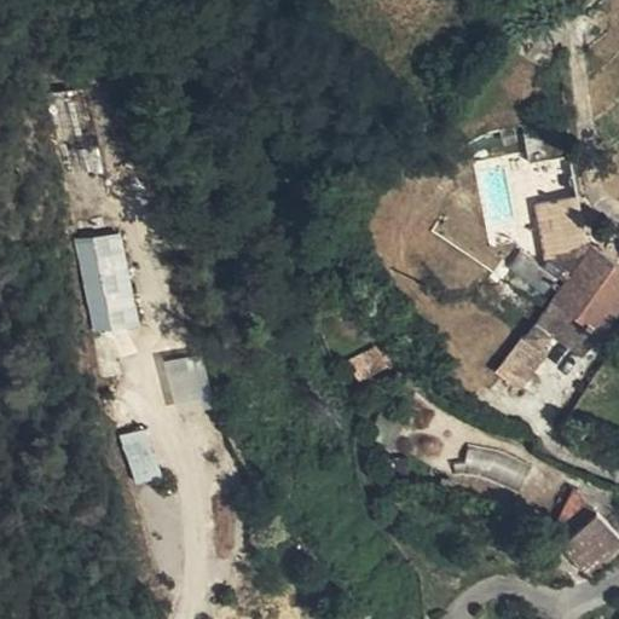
[(138,324),(88,88),(45,98),(94,335),(138,324)]
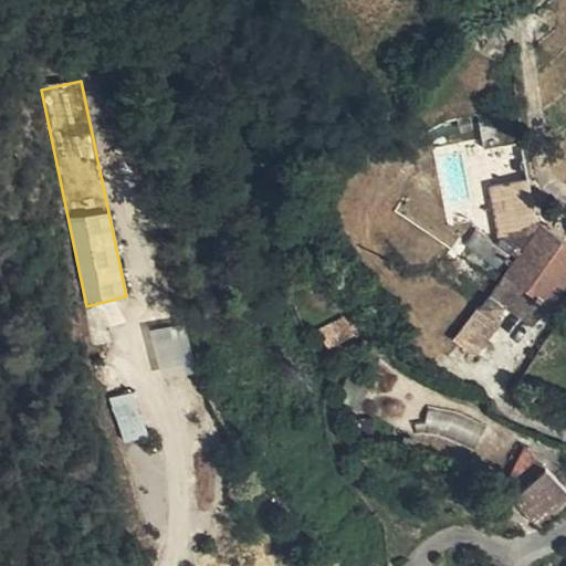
[(522,144),(519,109),(501,112),(505,146),(522,144)]
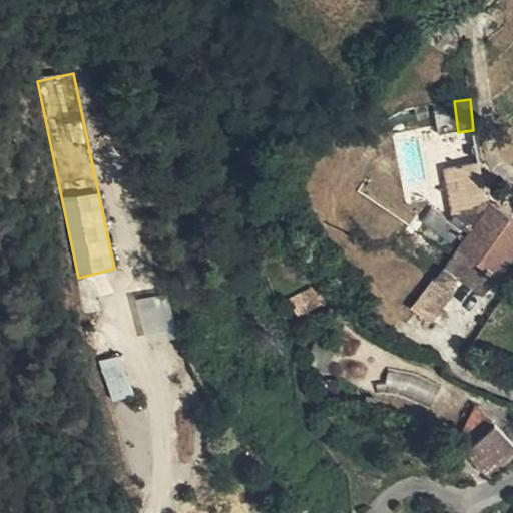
[(473,130),(458,132),(441,136),(447,169),(480,162),(473,130)]
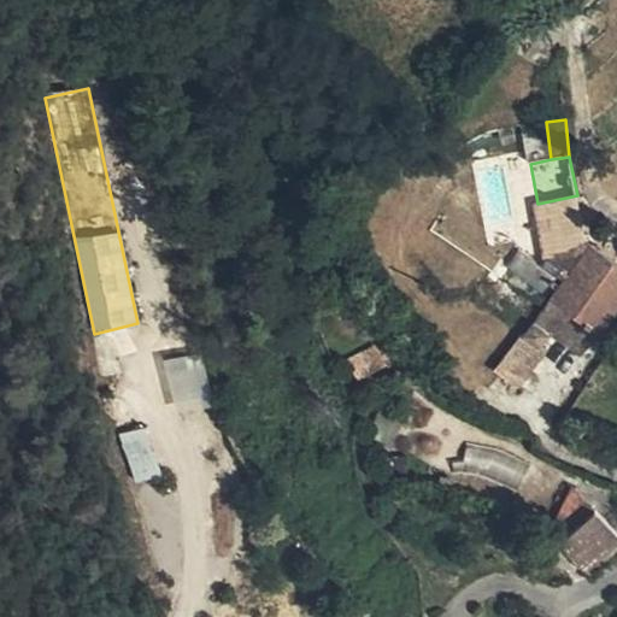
[(575,253),(587,239),(577,195),(538,204),(548,258),(575,253)]
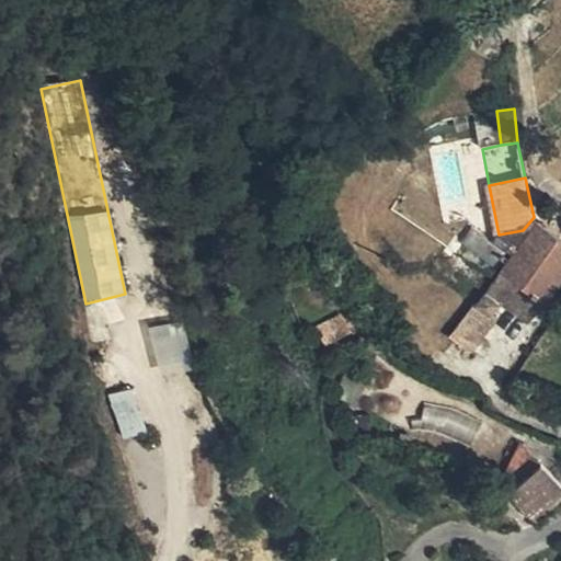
[(515,253),(538,221),(534,217),(523,230),(499,235),(494,241),(510,250),(515,253)]
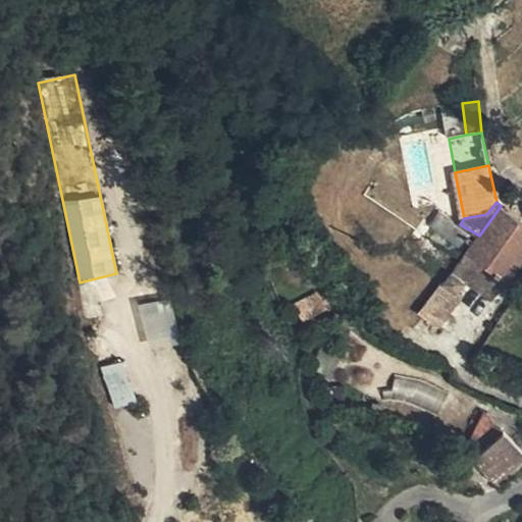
[(468,252),(508,280),(521,260),(521,221),(501,206),(479,236),(468,252)]
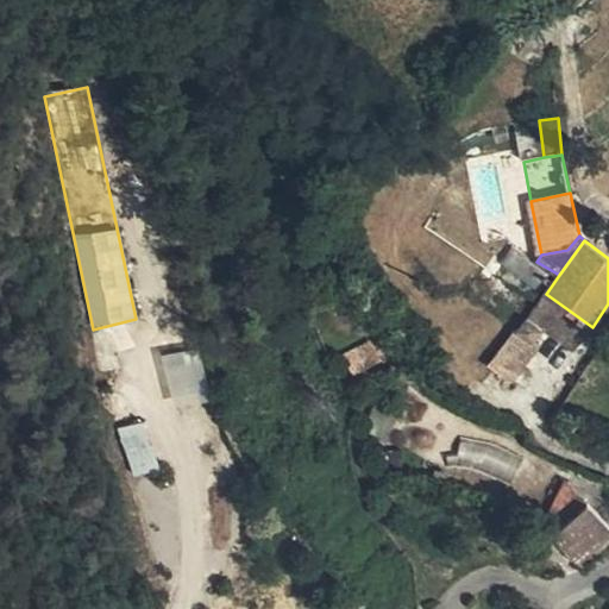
[(541,290),(553,271),(537,262),(513,246),(502,263),(541,290)]
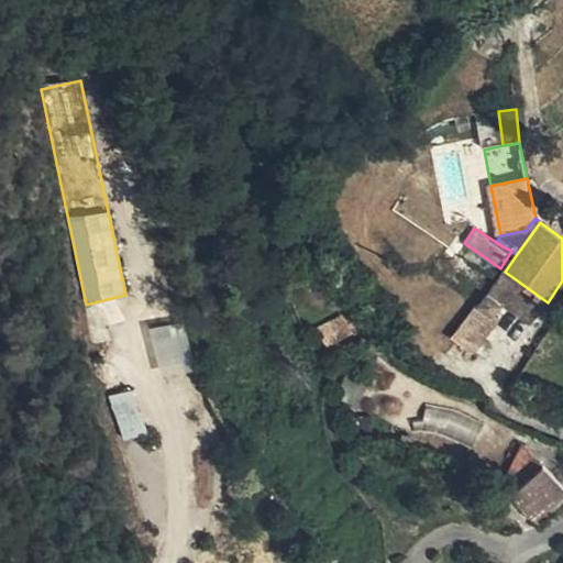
[(501,306),(531,327),(548,302),(505,272),(487,295),(501,306)]
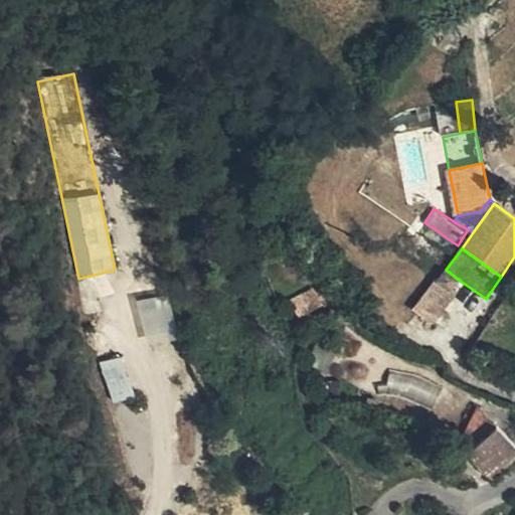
[(452,290),(459,280),(446,270),(438,281),(436,280),(413,310),(433,324),(455,293),(452,290)]
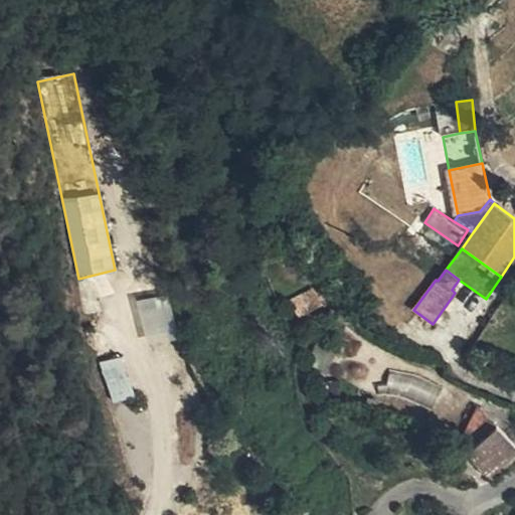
[(301,298),(309,311),(322,303),(314,290),(301,298)]
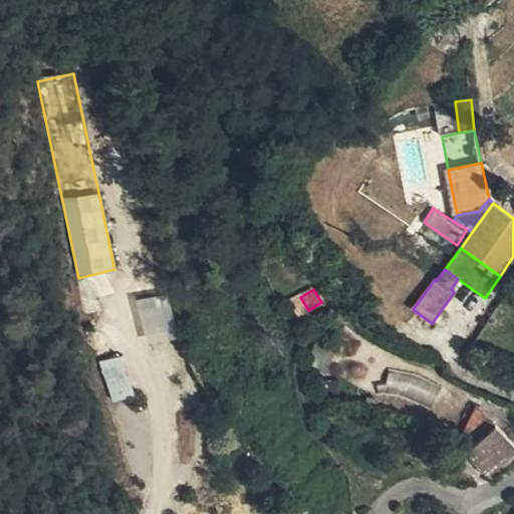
[(170,296),(139,301),(147,342),(178,336),(170,296)]
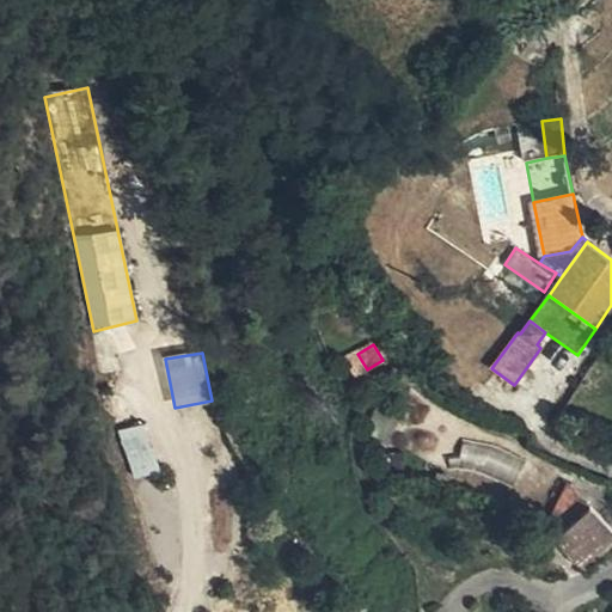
[(354,378),(367,369),(357,354),(346,361),(354,378)]
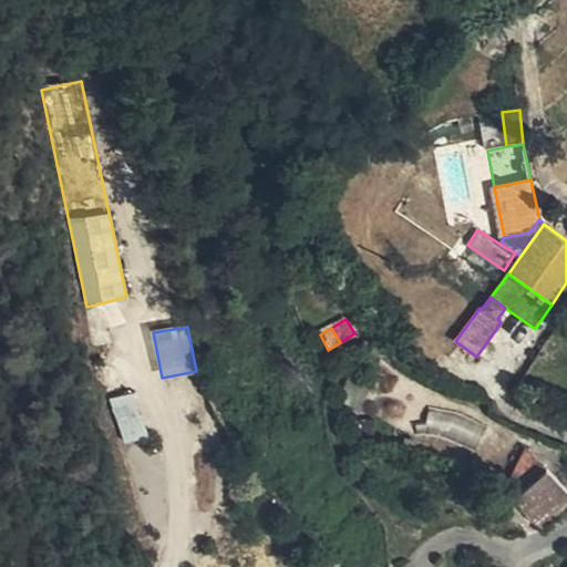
[(113,406),(122,435),(144,428),(134,400),(113,406)]
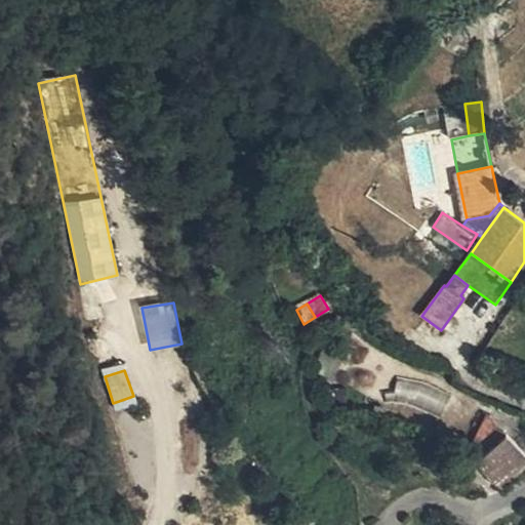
[(333,405),(349,404),(347,390),(332,392),(333,405)]
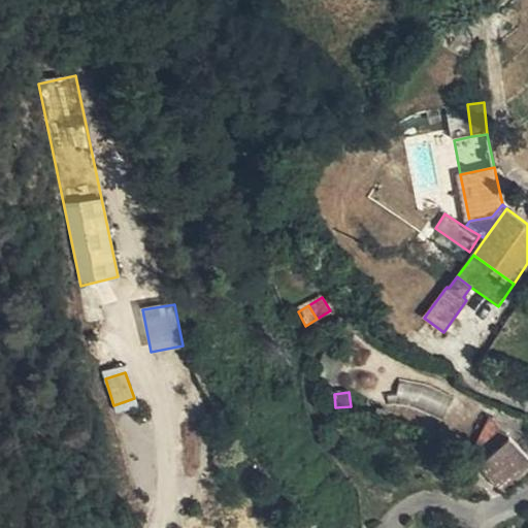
[(118,417),(138,408),(134,398),(113,405),(118,417)]
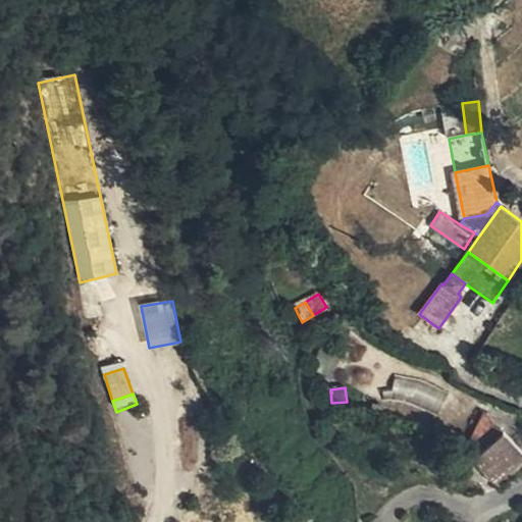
[(475,459),(497,481),(521,458),(521,450),(505,430),(475,459)]
